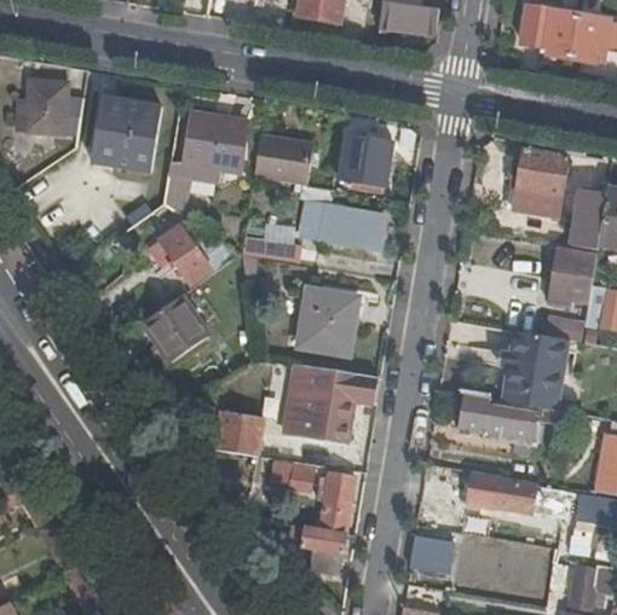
[(297,0),(294,15),(338,22),(341,0),(297,0)]
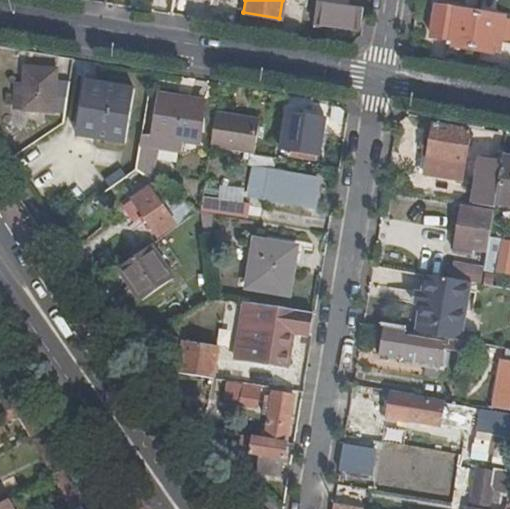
[(315,0),(312,21),(356,26),(359,6),(343,4),(343,0),(315,0)]
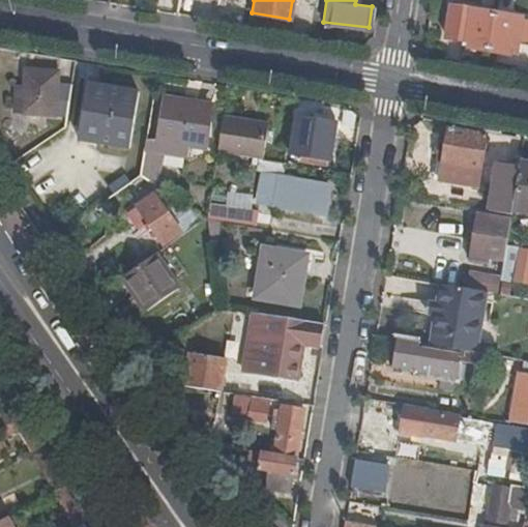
[(465,46),(486,49),(492,12),(448,5),(443,36),(461,39),(462,35),(467,35),(465,46)]
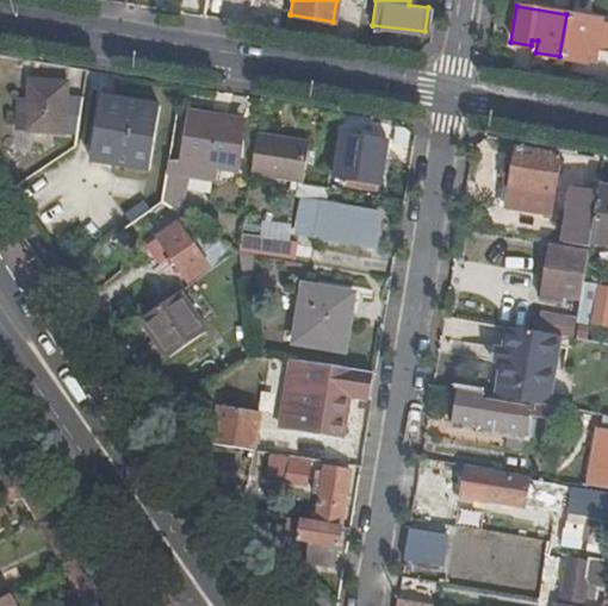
[(566,14),(559,56),(584,61),(587,49),(607,52),(607,23),(599,22),(599,20),(566,14)]
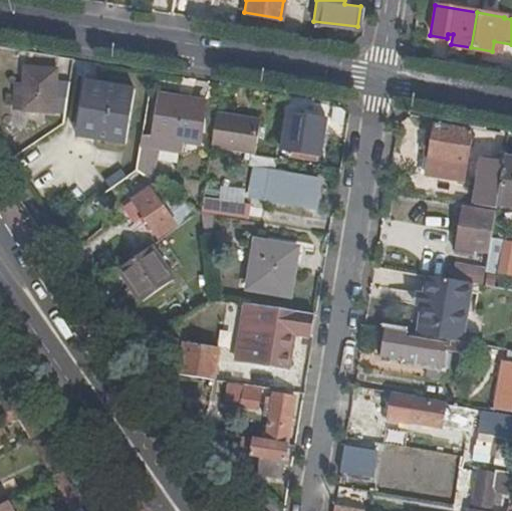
[(63,110),(63,109),(65,80),(54,80),(54,68),(24,66),(23,86),(14,85),(13,108),(63,110)]
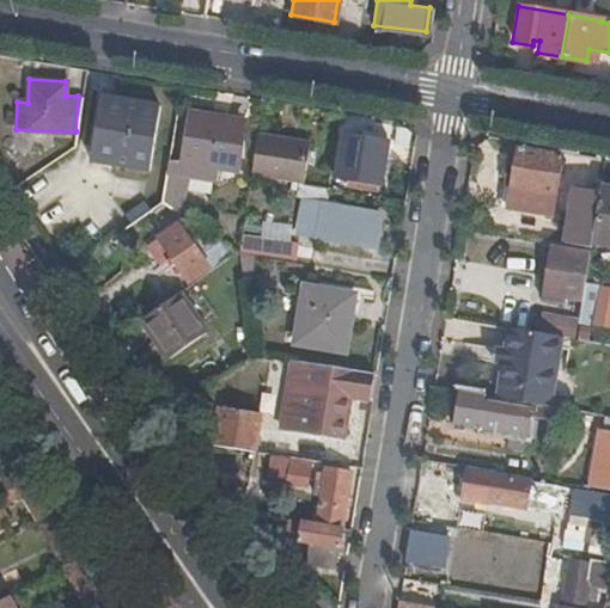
[(160,104),(99,94),(89,159),(150,169),(160,104)]
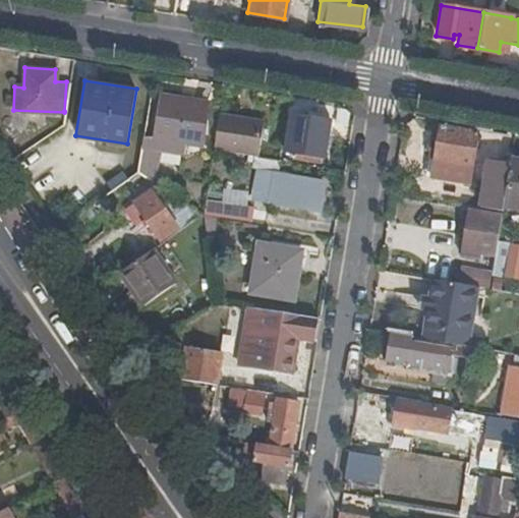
[(154,136),(142,134),(141,138),(139,155),(136,173),(151,181),(155,149),(169,152),(171,140),(198,145),(206,105),(178,101),(179,97),(161,93),(154,136)]
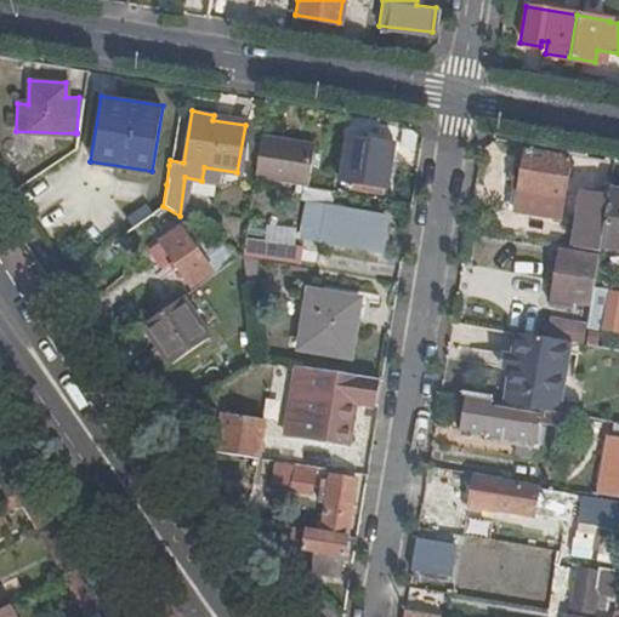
[(314,144),(261,135),(254,178),(306,187),(314,144)]
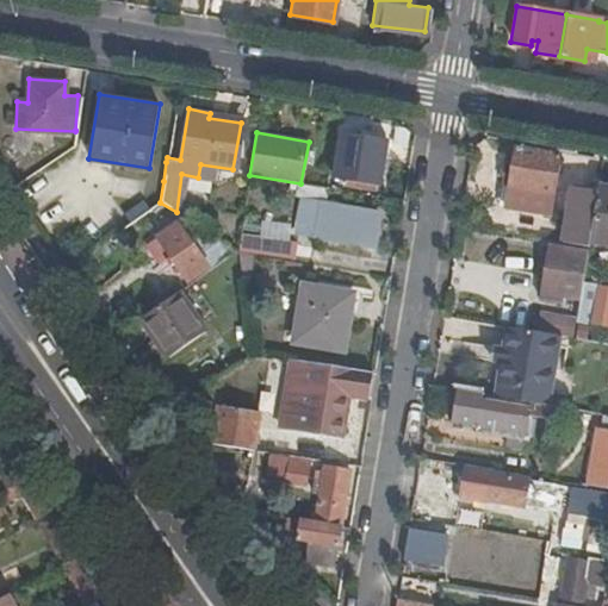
[(379,185),(386,139),(341,132),(334,176),(379,185)]
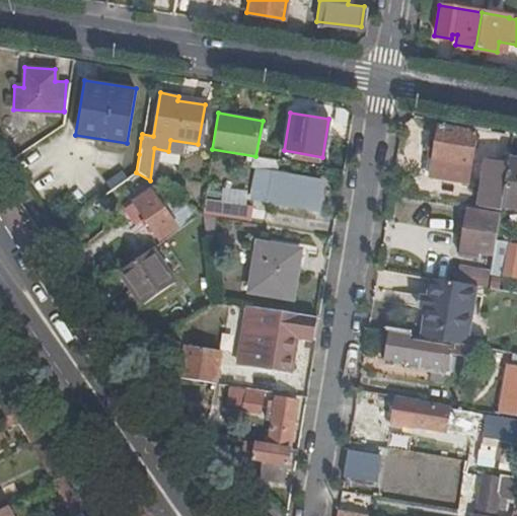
[(464,180),(472,131),(436,125),(428,175),(464,180)]
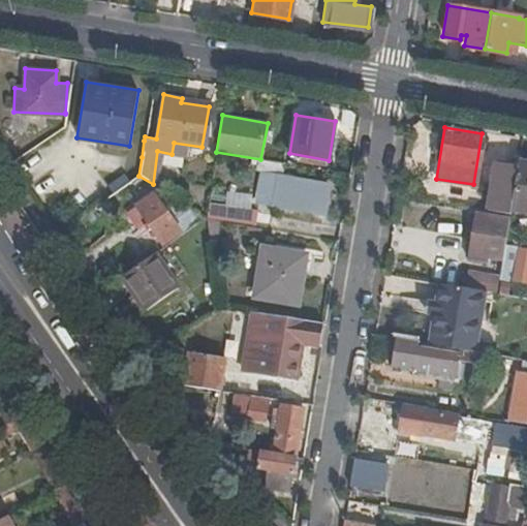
[(485,208),(507,212),(508,207),(515,166),(516,159),(517,157),(508,156),(508,161),(498,160),(493,158),(485,208)]
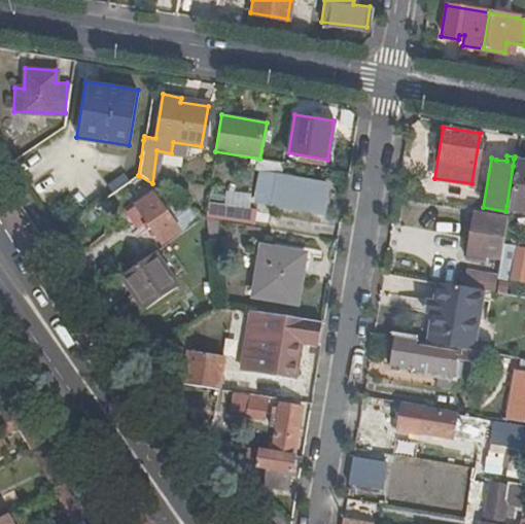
[(275,174),(277,162),(263,159),(254,201),(270,203),(270,204),(320,212),(325,182),(275,174)]
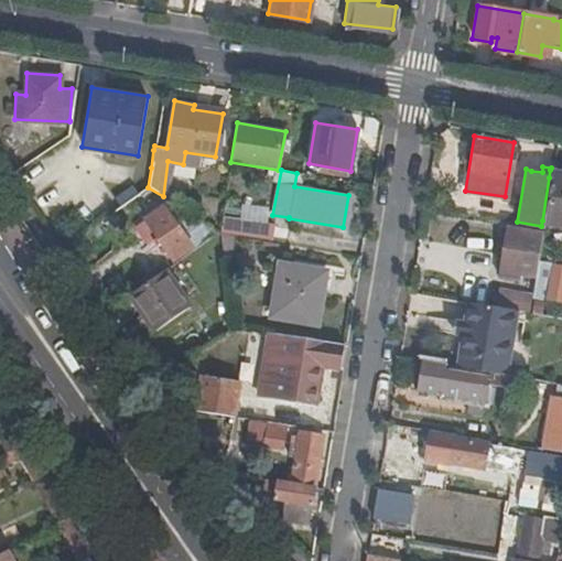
[(561,171),(550,170),(549,177),(542,220),(561,223),(561,171)]
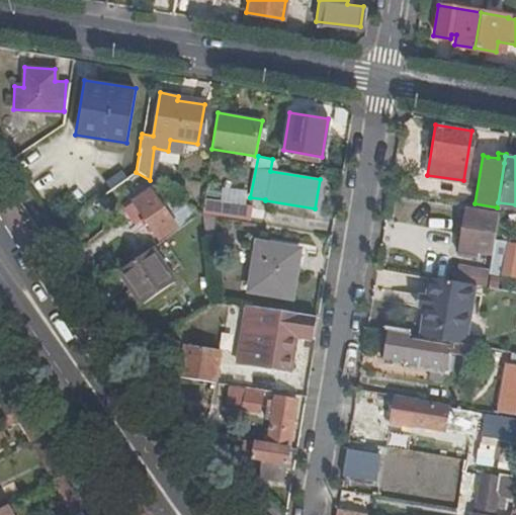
[(152,188),(134,200),(161,238),(178,226),(152,188)]
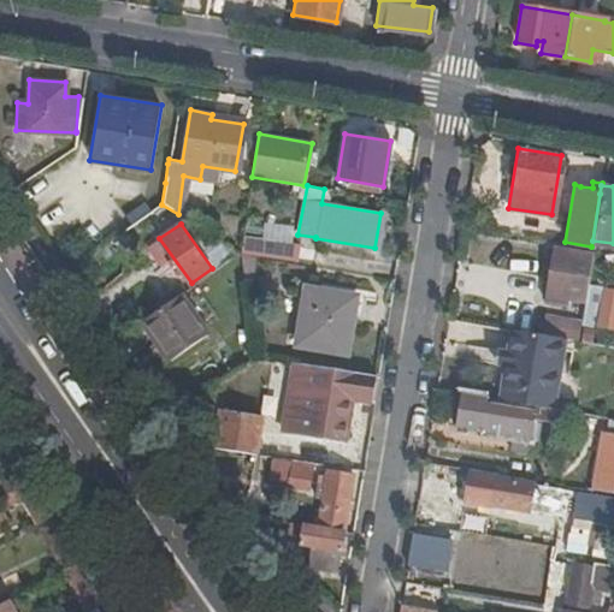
[(299,245),(251,237),(247,254),(295,262),(299,245)]
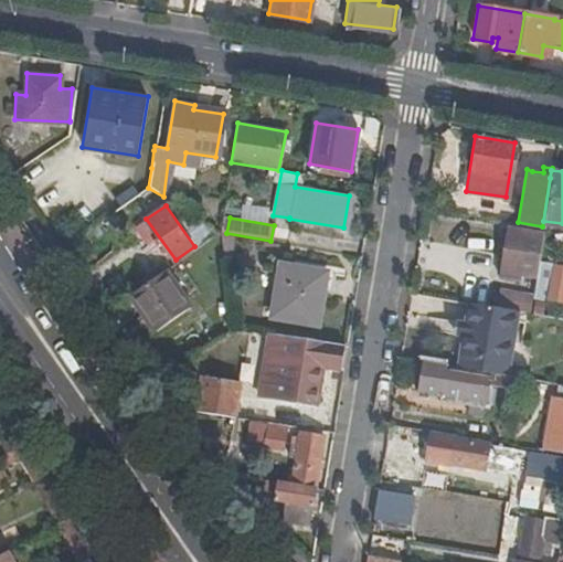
[(534,273),(537,260),(542,232),(506,226),(500,267),(534,273)]
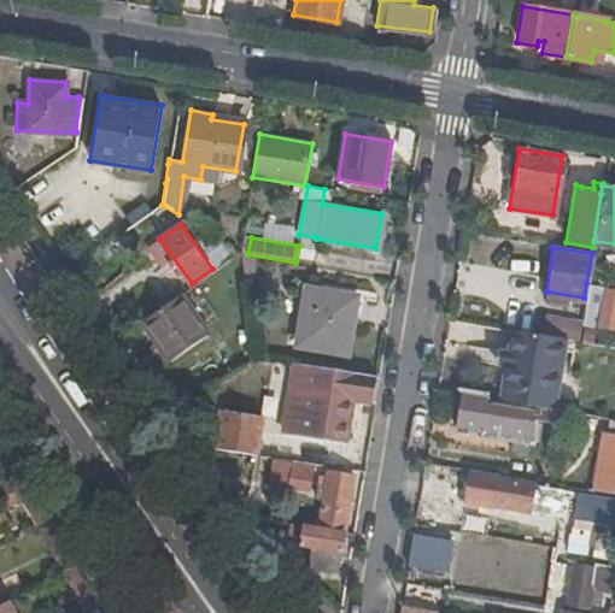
[(239,254),(242,280),(250,281),(253,255),(239,254)]
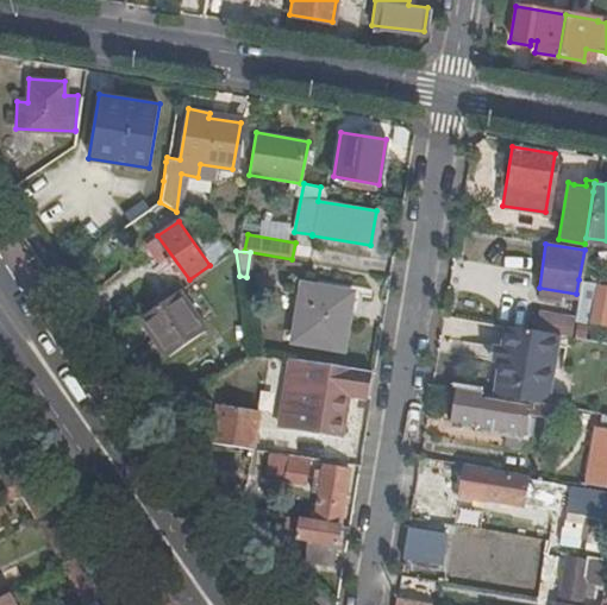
[(576,294),(573,317),(606,322),(606,283),(579,279),(576,294)]
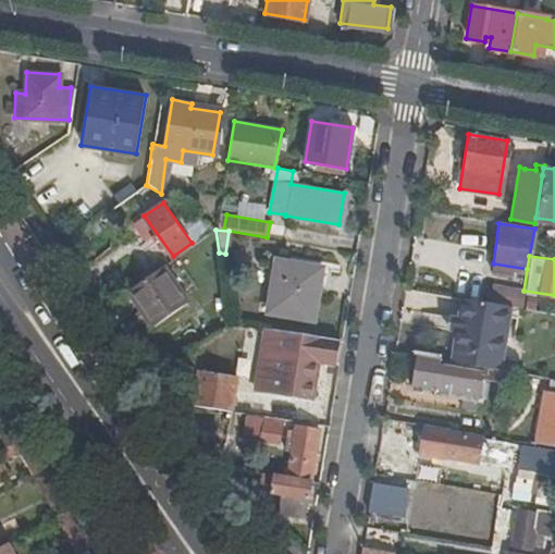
[(321,269),(274,260),(267,314),(313,322),(321,269)]
